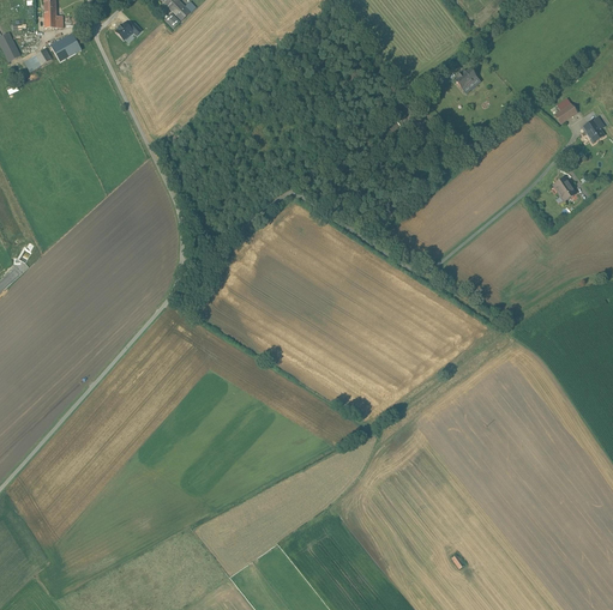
[(43,0),(44,10),(56,8),(55,0),(43,0)]
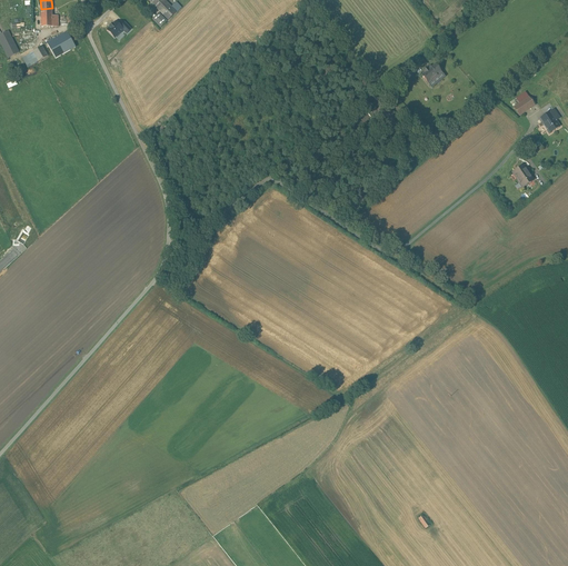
[(172,2),(170,0),(151,0),(160,8),(152,16),(162,25),(183,5),(179,0),(175,0),(172,2)]
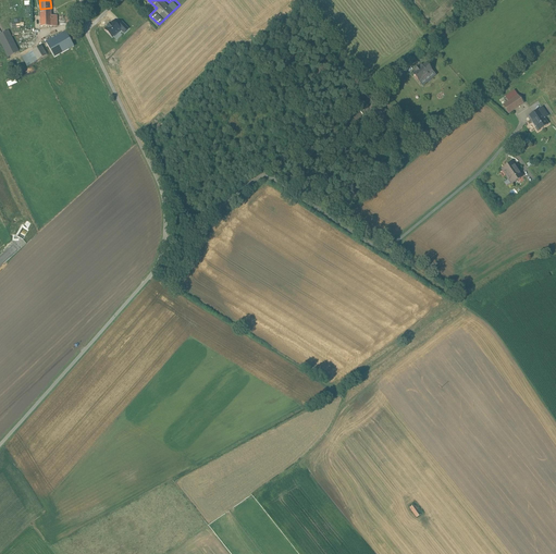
[(51,8),(40,9),(40,24),(58,23),(58,8),(51,8)]
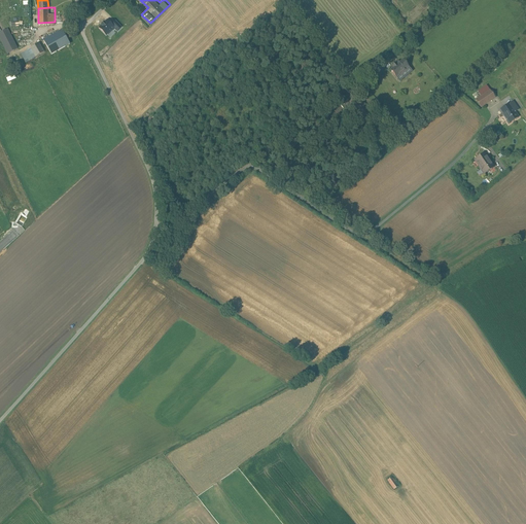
[(112,22),(108,18),(100,25),(107,32),(114,25),(115,25),(112,22)]
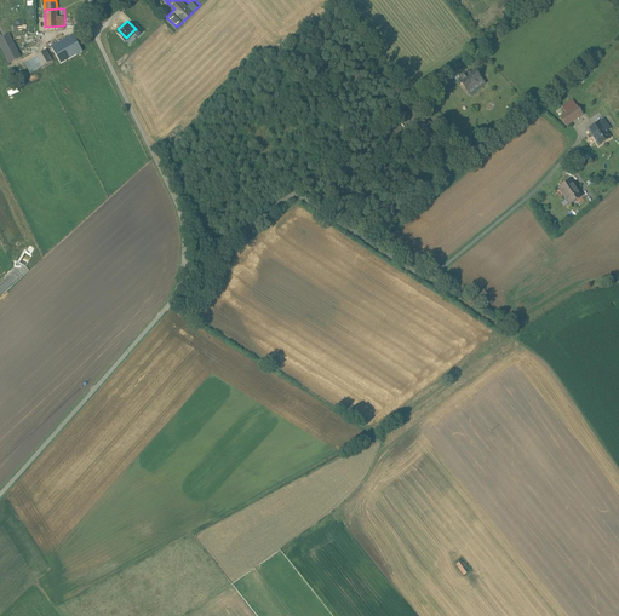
[(144,29),(136,21),(132,26),(136,29),(135,29),(139,33),(144,29)]
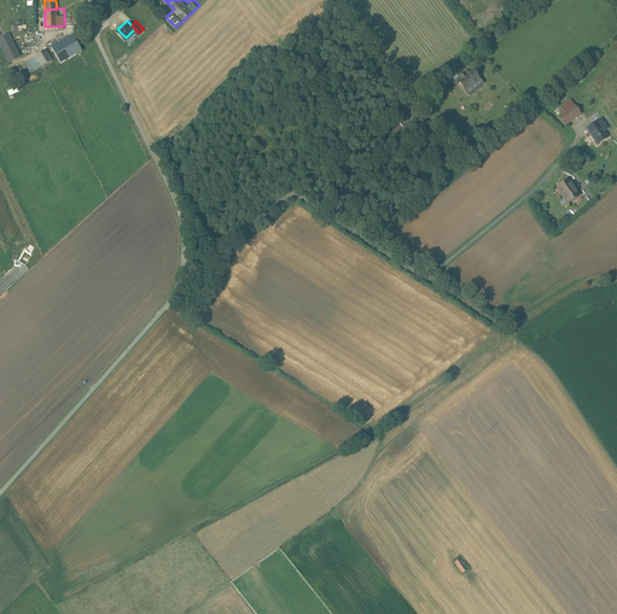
[(22,53),(10,30),(0,35),(0,40),(10,59),(22,53)]
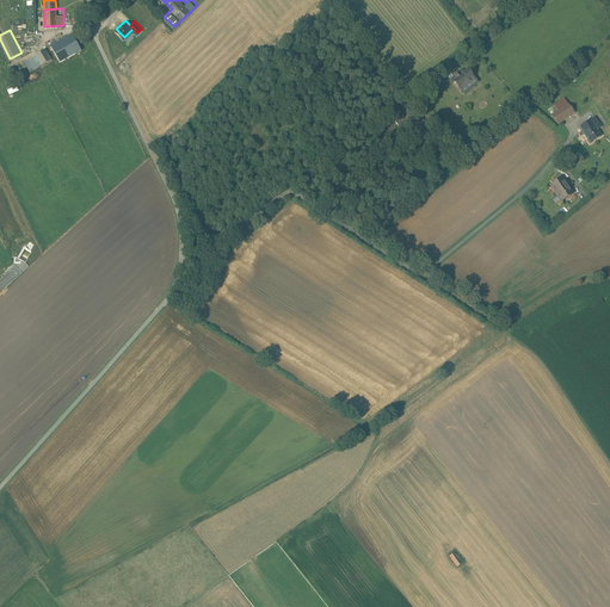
[(73,31),(51,43),(61,60),(82,48),(73,31)]
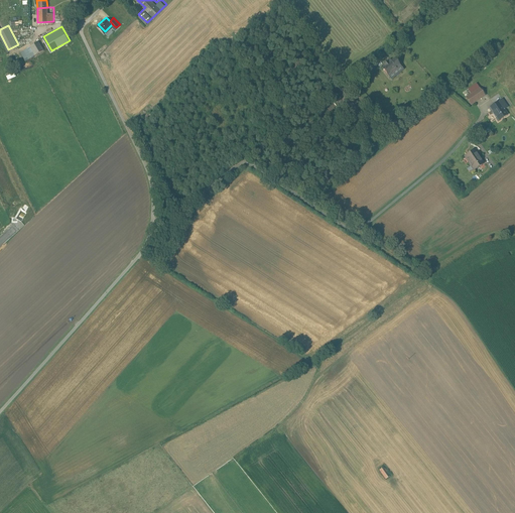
[(39,39),(21,49),(26,58),(44,48),(39,39)]
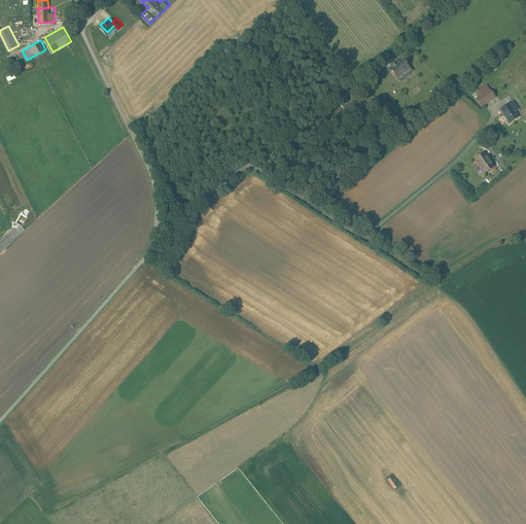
[(393,66),(391,67),(393,71),(394,70),(400,77),(413,68),(404,57),(400,60),(399,58),(391,64),(393,66)]
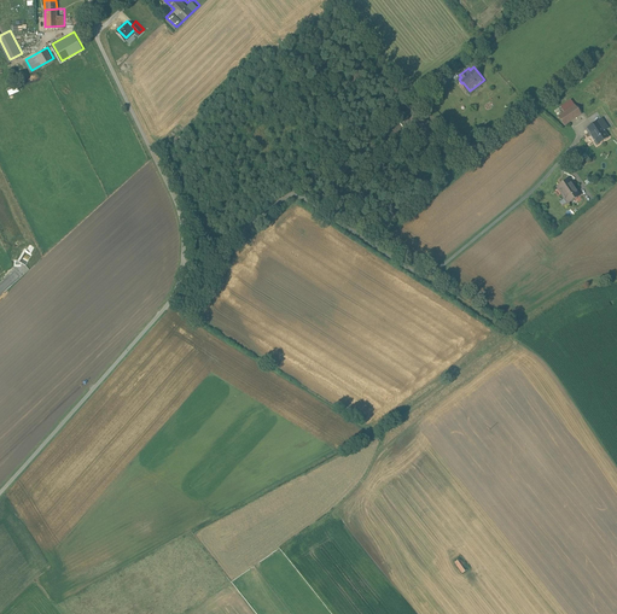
[(582,111),(576,101),(559,113),(565,123),(582,111)]
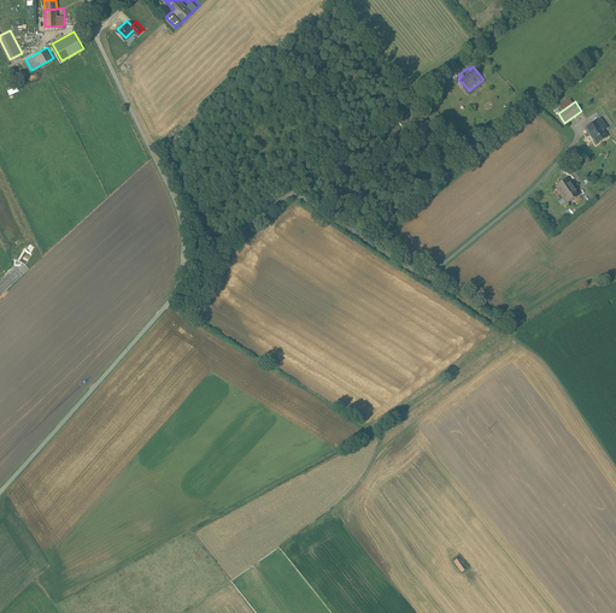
[(405,121),(422,110),(417,102),(399,113),(405,121)]
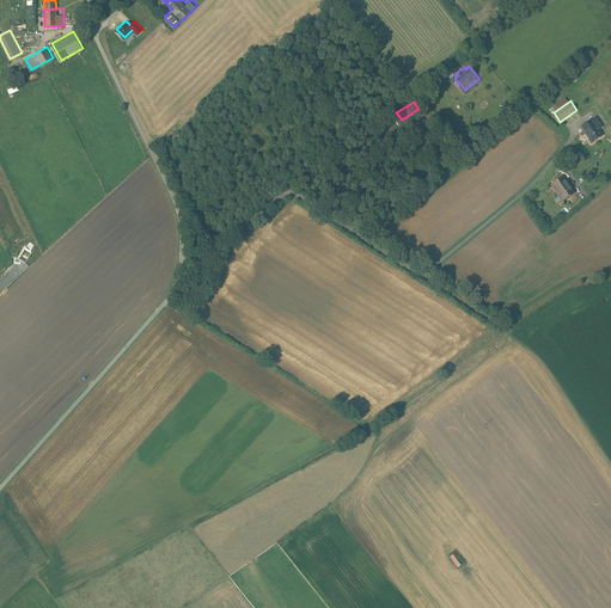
[(597,115),(581,124),(592,140),(604,133),(599,127),(603,123),(597,115)]
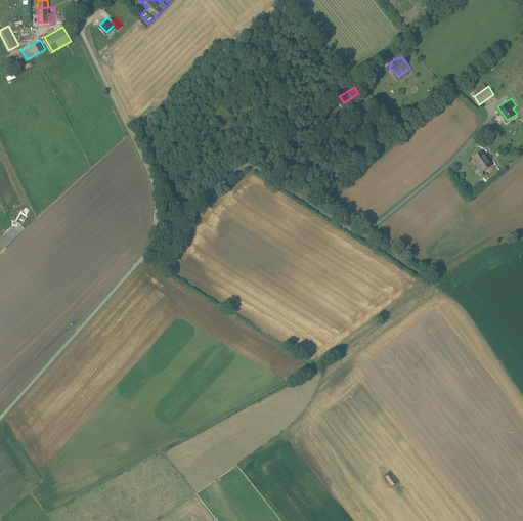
[(493,164),(483,148),(472,157),(482,172),(493,164)]
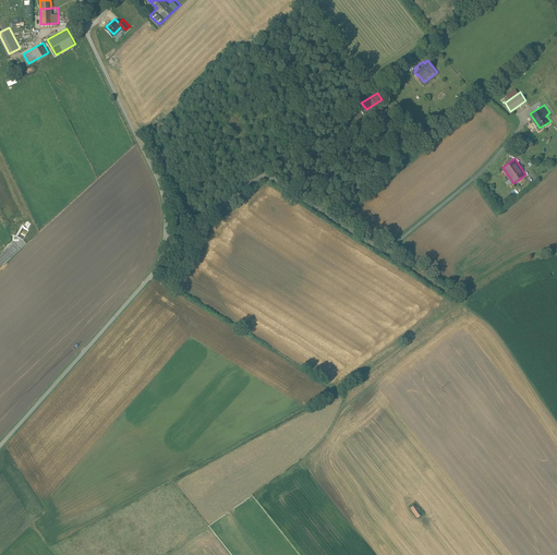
[(419,515),(422,513),(419,508),(420,506),(416,502),(412,505),(419,515)]
